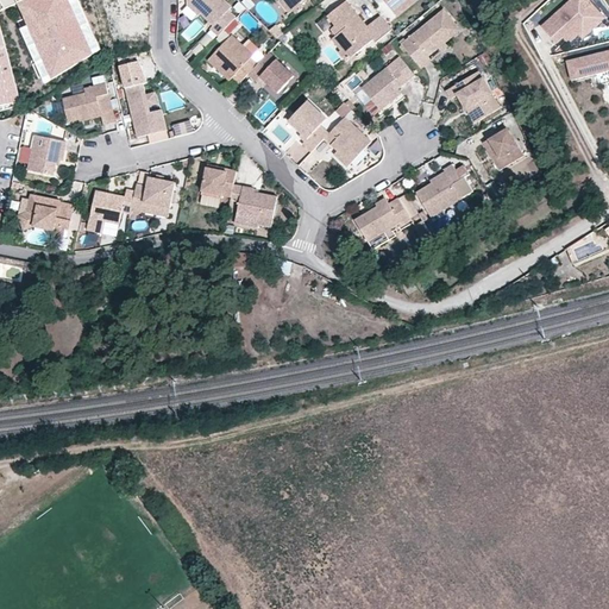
[(110,57),(82,0),(45,0),(24,8),(35,31),(25,36),(52,92),(110,57)]
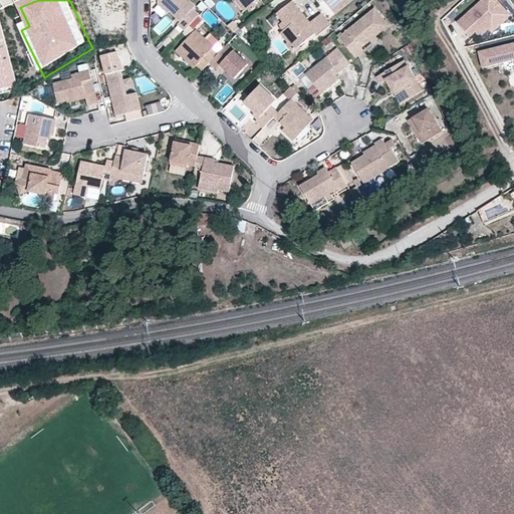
[(159,0),(169,9),(170,8),(161,0),(159,0)]
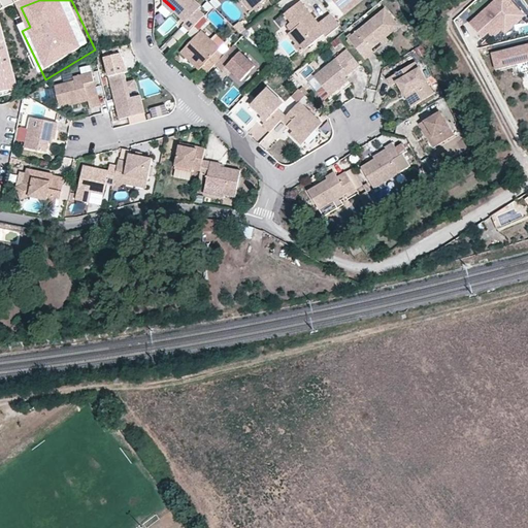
[(200,4),(195,0),(165,0),(174,8),(173,9),(185,21),(183,23),(189,30),(204,13),(198,7),(200,4)]
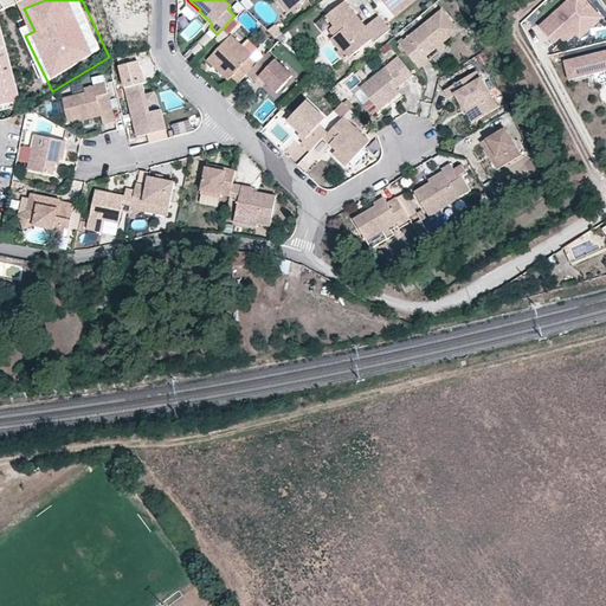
[(296,0),(284,0),(292,10),(298,4),(296,0)]
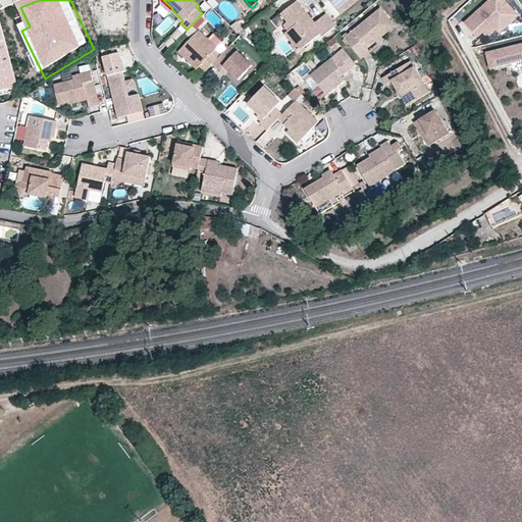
[(330,0),(340,11),(349,3),(346,0),(330,0)]
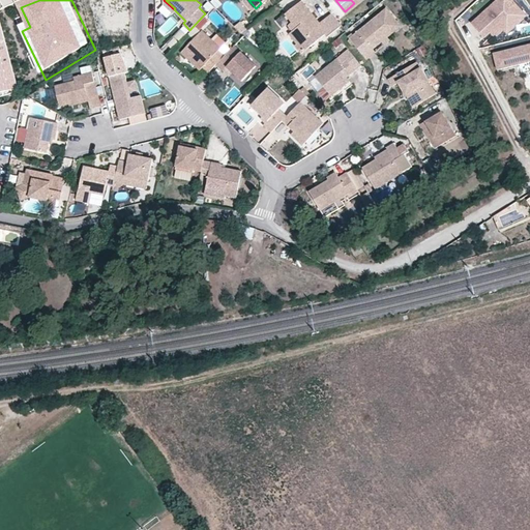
[(507,31),(527,15),(513,0),(494,0),(471,21),(484,36),(490,31),(492,29),(495,33),(496,34),(504,28),(507,31)]
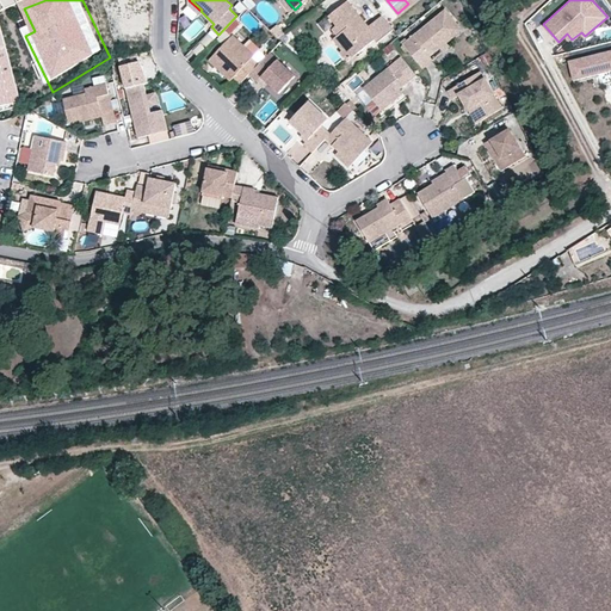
[(363,18),(350,1),(331,16),(339,25),(345,34),(339,38),(337,39),(345,50),(358,42),(364,50),(393,28),(383,16),(370,26),(366,22),(363,24),(359,20),(363,18)]
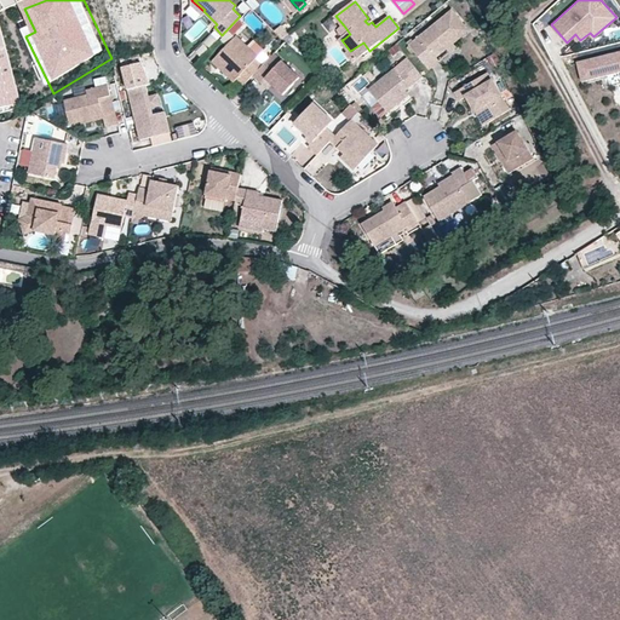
[(141,6),(139,15),(150,17),(153,9),(141,6)]
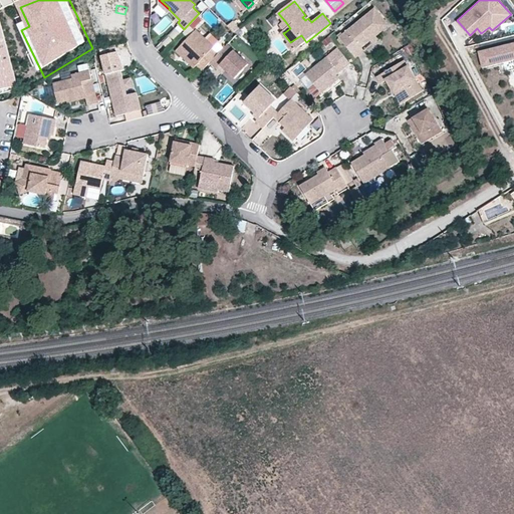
[(374,6),(338,35),(354,56),(363,49),(361,46),(375,34),(389,24),(374,6)]
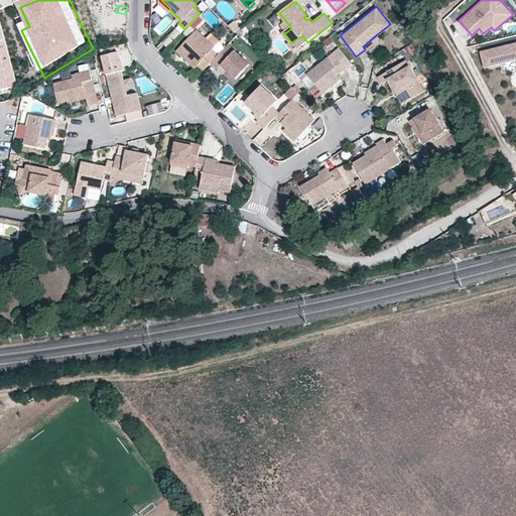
[(281,26),(286,32),(291,28),(286,21),(281,26)]
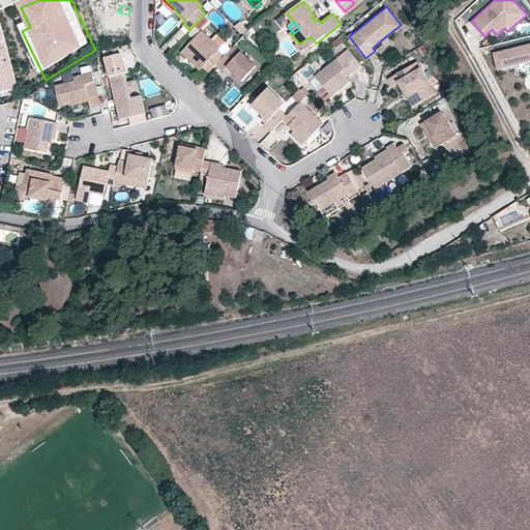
[(226,54),(202,30),(181,53),(200,70),(203,67),(208,72),(216,64),(226,54)]
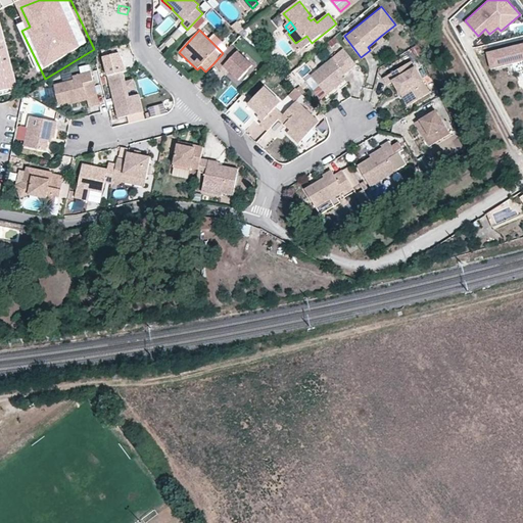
[(382,35),(368,47),(370,50),(384,38),(382,35)]
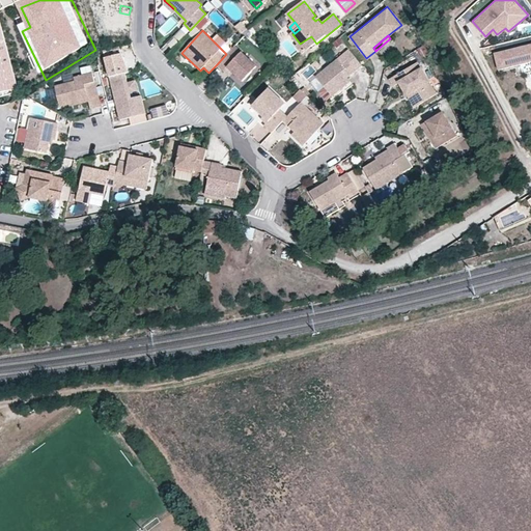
[(530,42),(495,51),(498,66),(530,59),(530,42)]
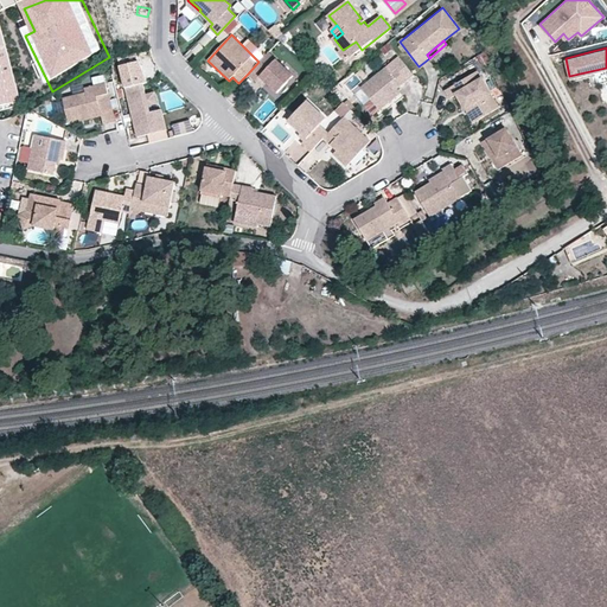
[(289,72),(268,52),(259,62),(248,74),(256,82),(260,77),(273,89),(289,72)]
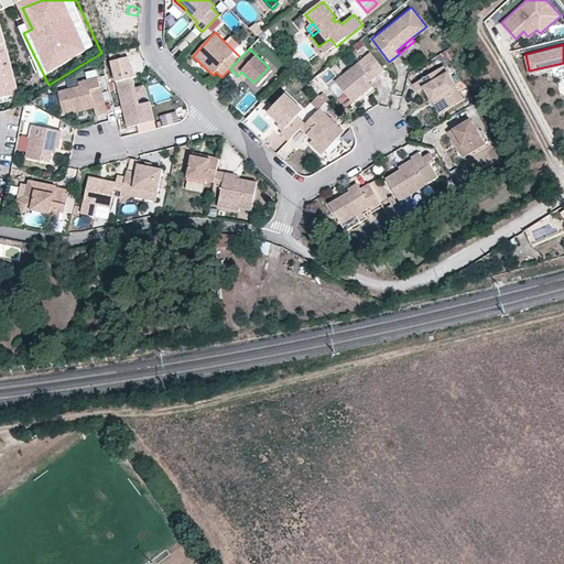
[(370,51),(358,61),(361,66),(368,62),(378,73),(384,67),(370,51)]
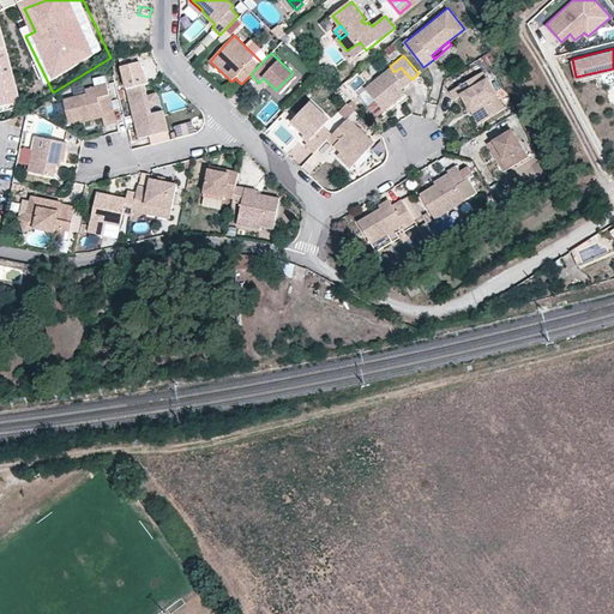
[(393,72),(390,66),(365,86),(384,109),(402,95),(399,92),(403,90),(401,88),(411,79),(401,67),(393,72)]
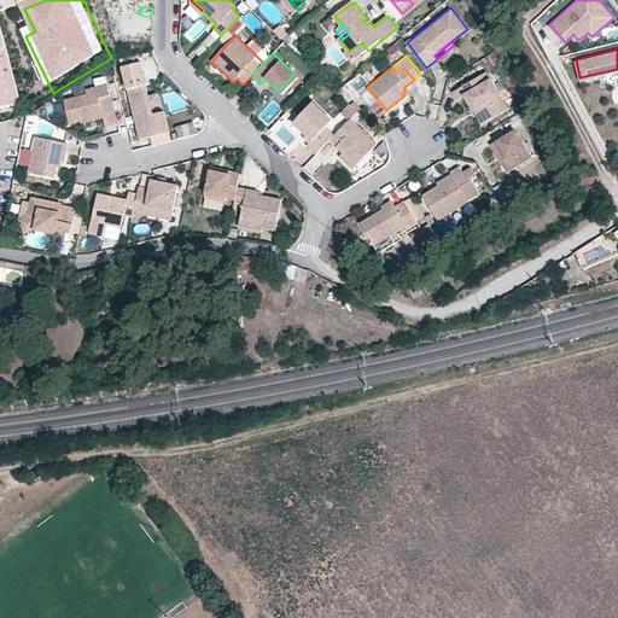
[(147,97),(140,69),(123,74),(140,139),(169,132),(163,111),(152,115),(150,108),(147,97)]
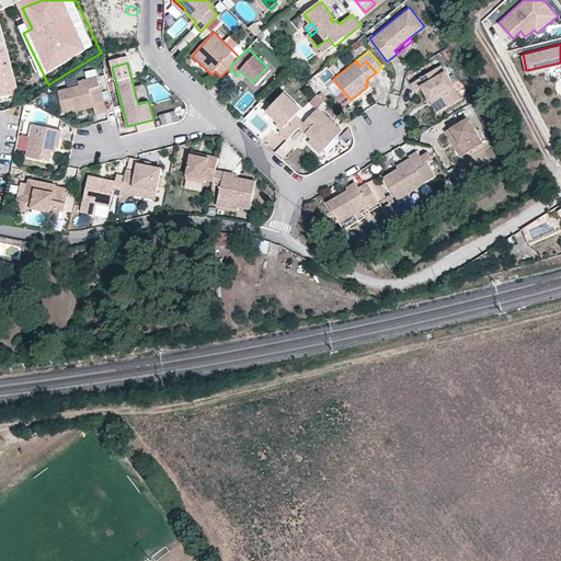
[(462,99),(442,65),(413,82),(418,90),(423,87),(431,99),(435,96),(443,111),(462,99)]
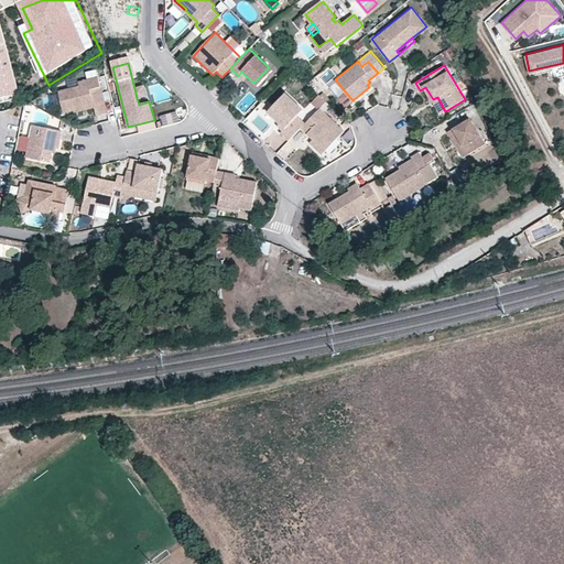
[(106,114),(98,77),(77,82),(78,86),(57,91),(63,112),(73,110),(77,109),(77,111),(94,108),(96,116),(106,114)]
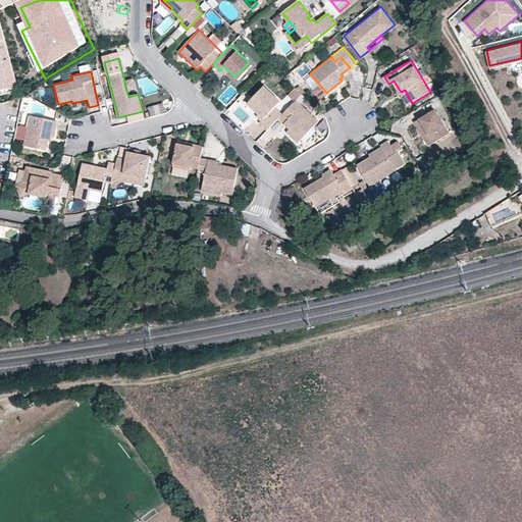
[(135,89),(132,80),(124,82),(126,91),(135,89)]
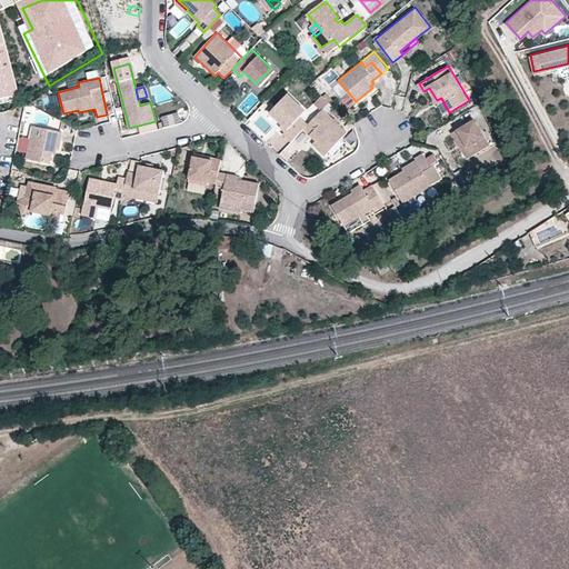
[(306,111),(288,95),(269,113),(287,130),(282,135),(291,142),(303,130),(308,126),(299,118),(306,111)]
